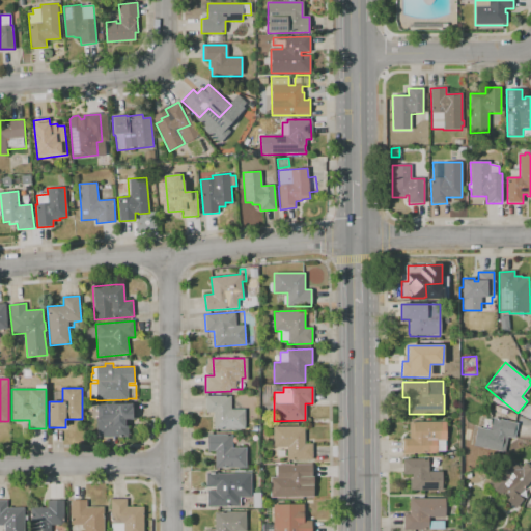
[(245,429),(214,429),(214,413),(206,413),(205,396),(231,395),(231,410),(245,410),(245,429)]
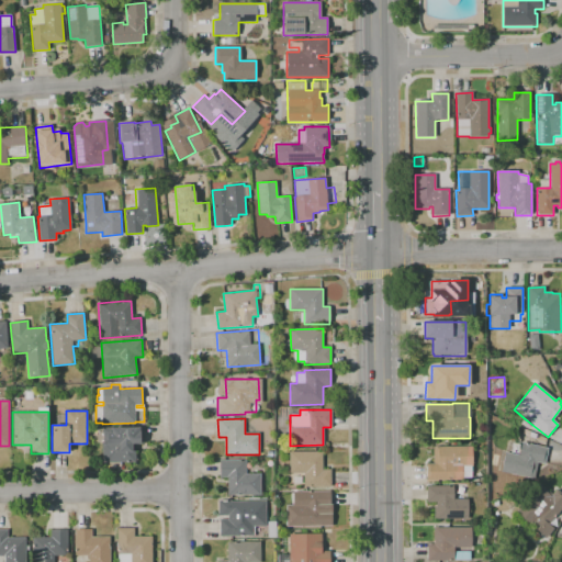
[(103,462),(103,445),(108,445),(108,433),(112,433),(112,428),(139,428),(139,444),(135,444),(135,461),(103,462)]
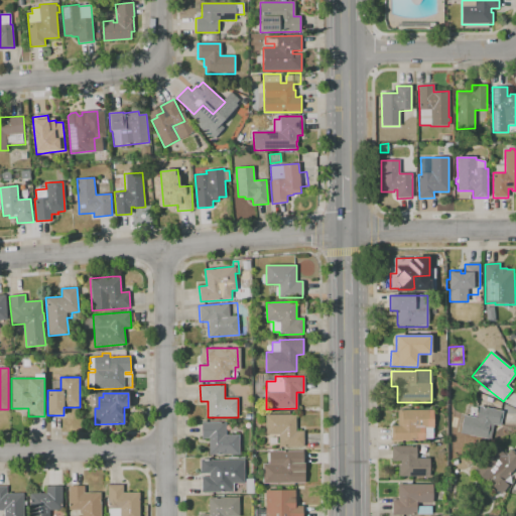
[(491,439),(461,433),(464,415),(477,418),(479,406),(503,411),(500,425),(494,424),(491,439)]
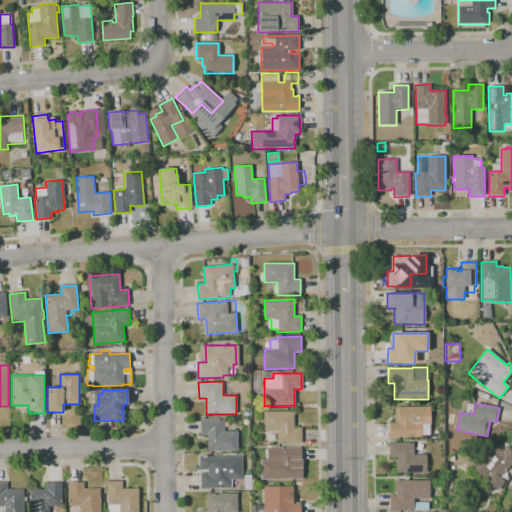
[(421,437),(388,437),(388,422),(395,422),(395,407),(430,407),(430,425),(429,425),(429,435),(421,436),(421,437)]
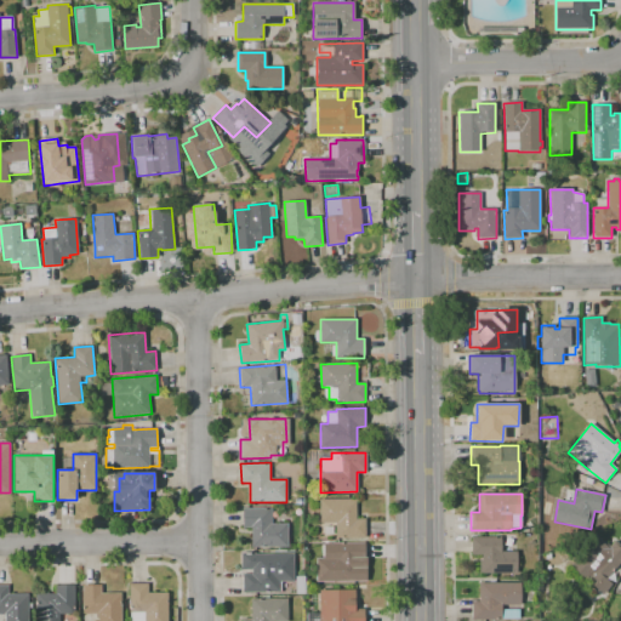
[(336,539),(336,522),(320,523),(319,500),(357,499),(357,519),(365,519),(365,537),(336,539)]
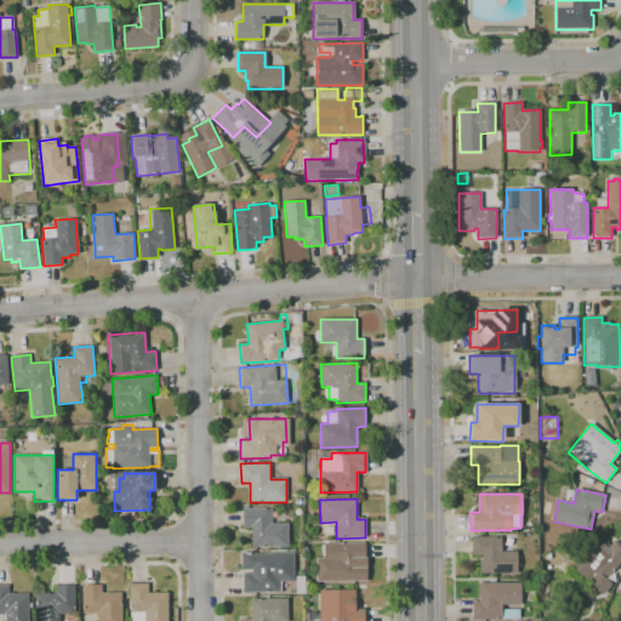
[(288,547),(251,547),(251,528),(245,528),(245,530),(243,530),(243,527),(243,510),(271,508),(271,524),(288,524),(288,547)]
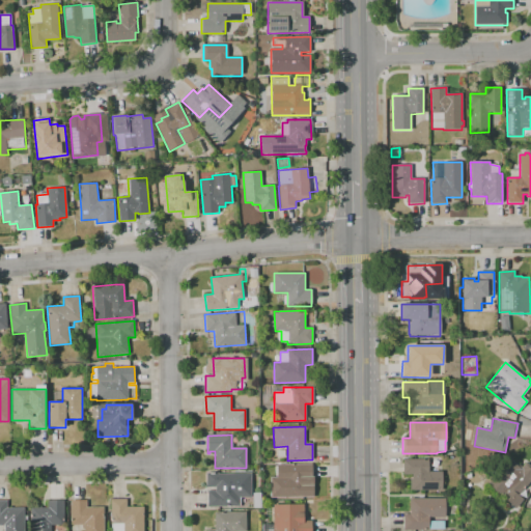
[(515,508),(511,504),(510,506),(504,500),(505,499),(487,483),(510,456),(522,467),(526,463),(530,467),(530,479),(519,496),(523,500),(515,508)]
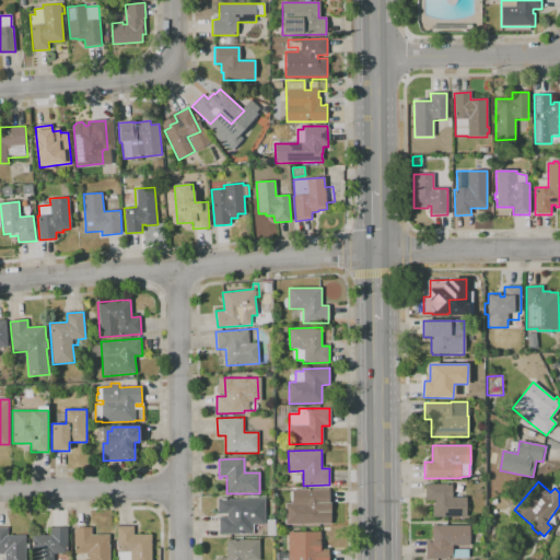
[(466,517),(434,517),(434,516),(432,516),(431,505),(434,505),(434,500),(426,500),(426,485),(452,485),(452,498),(466,498),(466,517)]
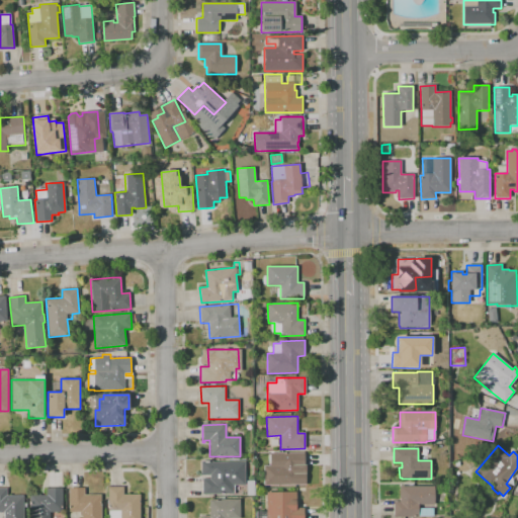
[(268,486),(267,465),(272,465),(271,452),(290,452),(290,453),(305,452),(305,467),(297,467),(298,485),(268,486)]
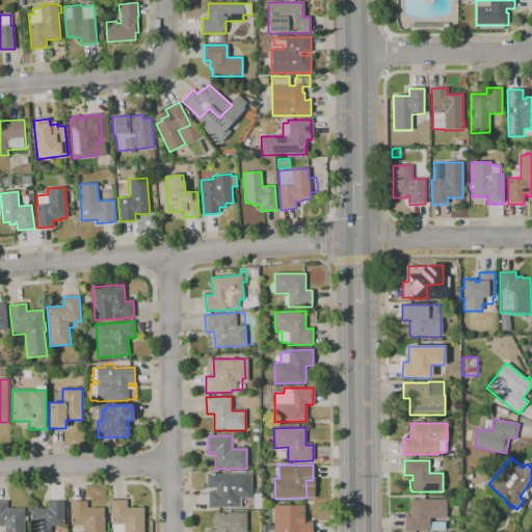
[(240,508),(208,508),(208,491),(216,491),(216,488),(207,488),(207,474),(251,474),(251,499),(240,499),(240,508)]
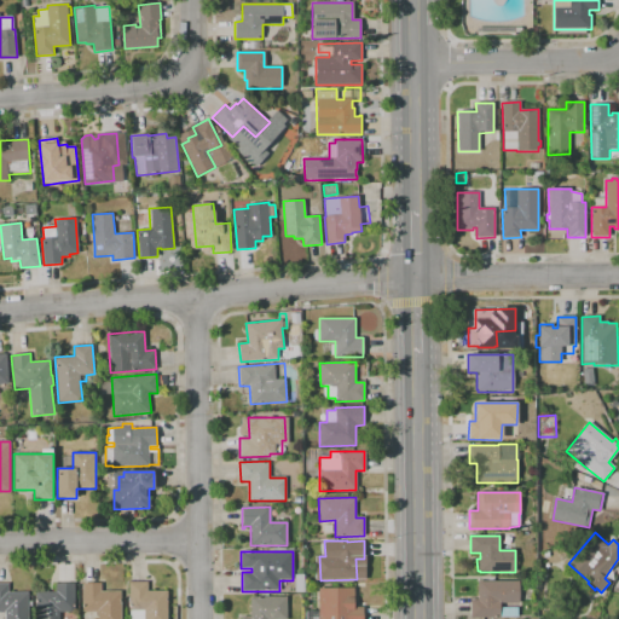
[(167,618),(131,618),(131,609),(129,609),(128,583),(148,582),(148,591),(167,591),(167,618)]
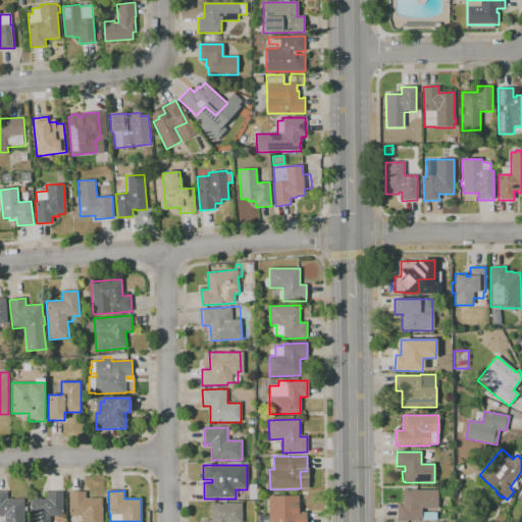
[(421,521),(397,521),(397,506),(403,506),(403,490),(437,490),(437,508),(422,509),(422,513),(436,512),(436,520),(421,520),(421,521)]
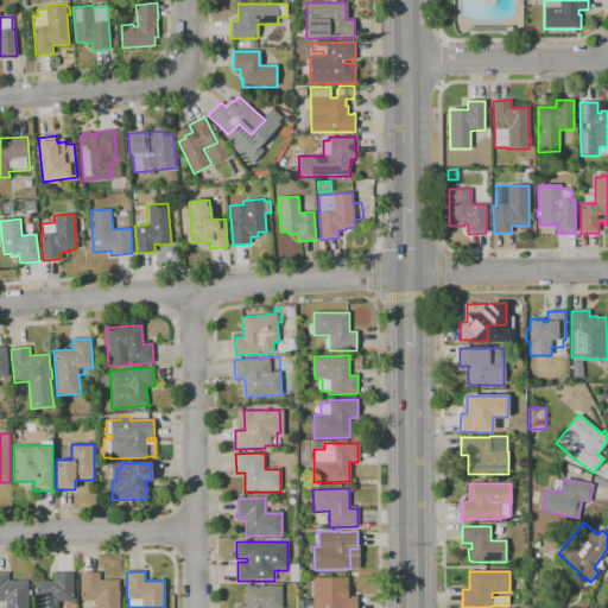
[(5,607),(5,602),(0,602),(0,572),(7,572),(8,582),(27,582),(27,607),(5,607)]
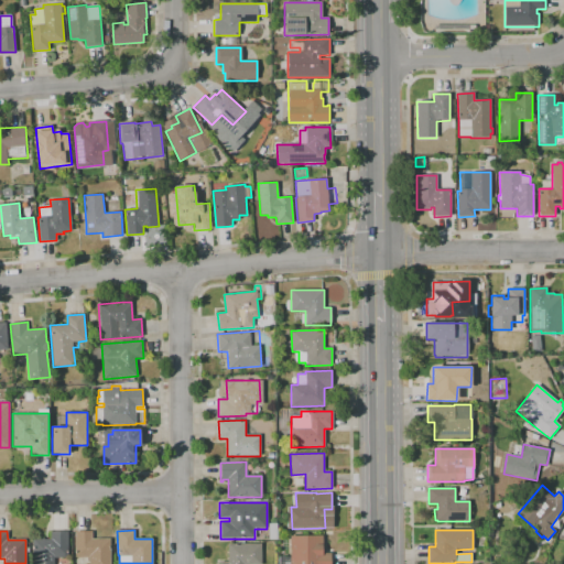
[(110,563),(77,563),(77,557),(75,557),(75,531),(93,531),(93,539),(110,539),(110,563)]
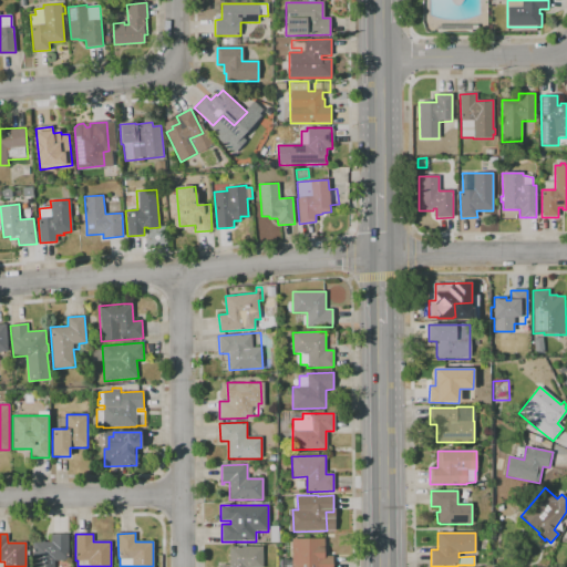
[(32,566),(32,543),(51,542),(50,535),(68,535),(68,560),(53,560),(53,566),(32,566)]
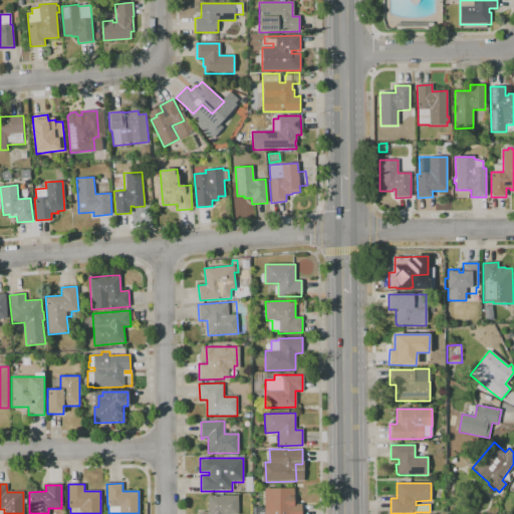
[(301,513),(255,513),(255,508),(264,508),(264,489),(293,488),(293,497),(294,497),(294,504),(301,504),(301,513)]
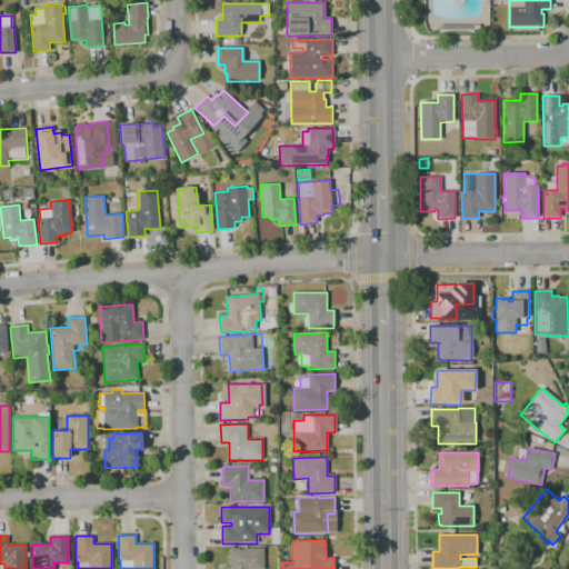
[(222,568),(222,567),(230,567),(230,549),(263,548),(263,568),(222,568)]
